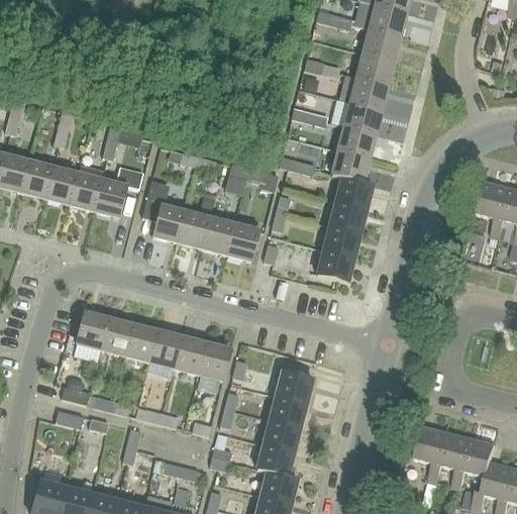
[(405,12),(408,0),(375,0),(374,4),(405,12)]
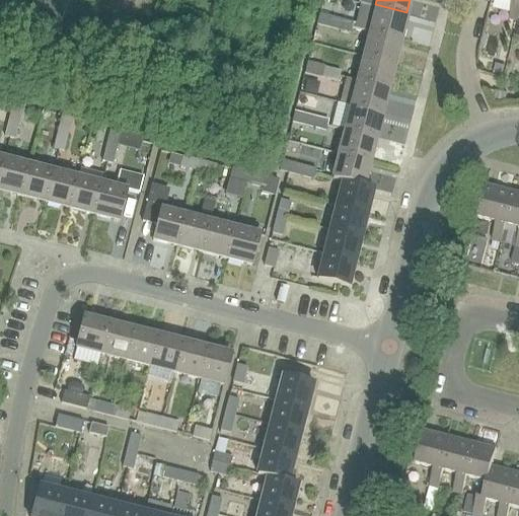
[(513,0),(509,15),(518,18),(518,15),(518,0),(513,0)]
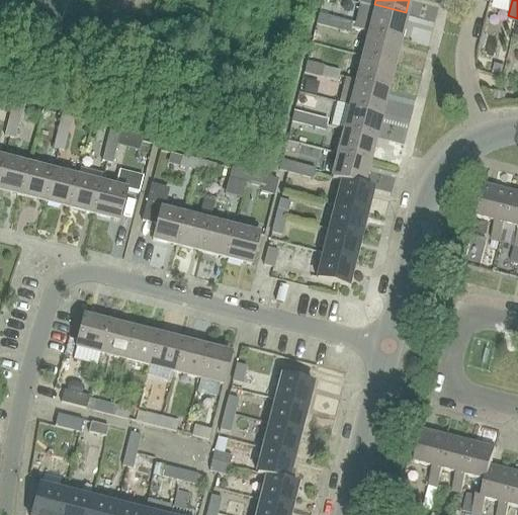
[(359,1),(354,25),(368,29),(374,4),(359,1)]
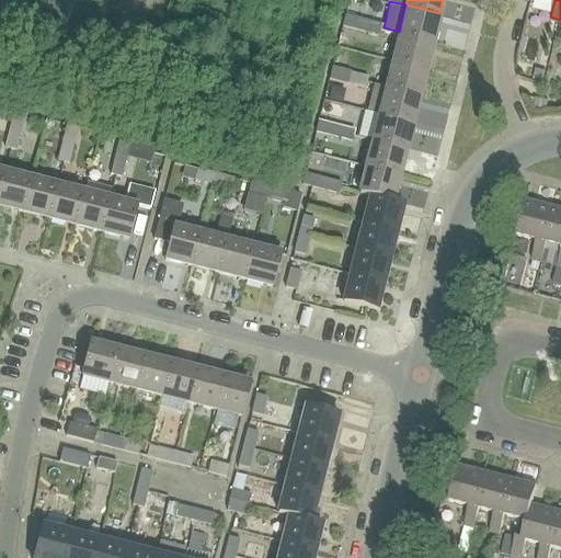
[(433,40),(439,13),(405,4),(399,32),(433,40)]
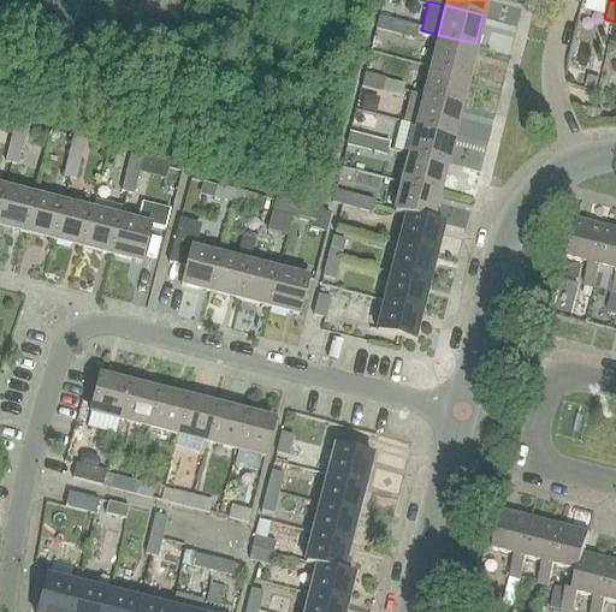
[(277,12),(254,10),(253,21),(276,23),(277,12)]
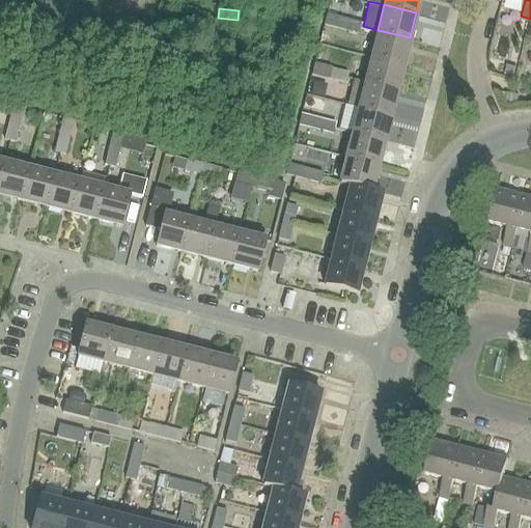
[(341,27),(344,17),(328,12),(325,23),(341,27)]
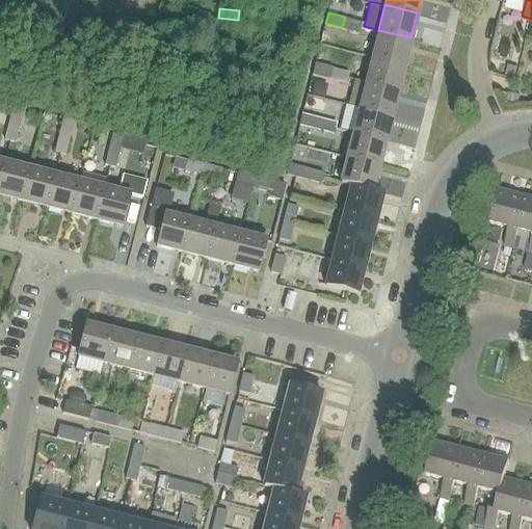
[(358,31),(362,21),(345,17),(342,27),(358,31)]
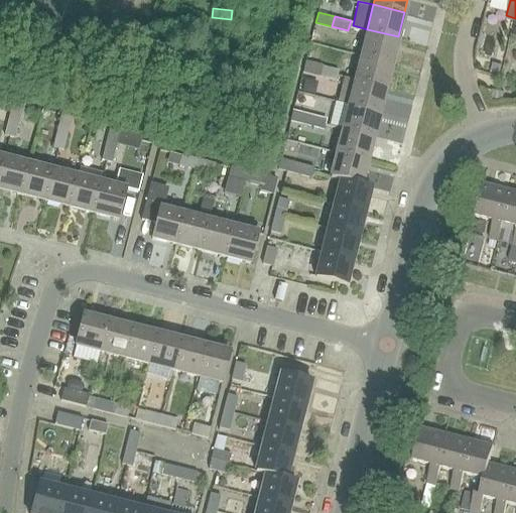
[(392,60),(398,36),(367,29),(361,53),(392,60)]
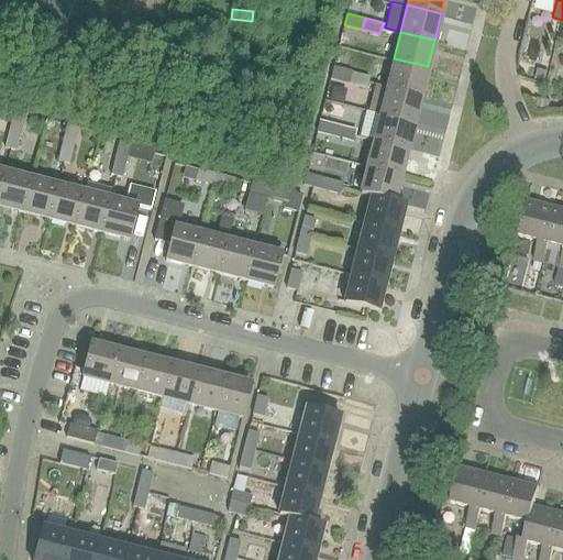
[(421,92),(428,66),(394,58),(387,85),(421,92)]
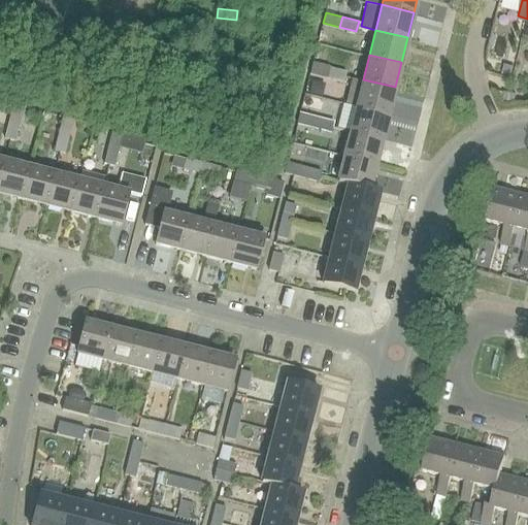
[(327,76),(329,66),(330,65),(312,61),(310,72),(327,76)]
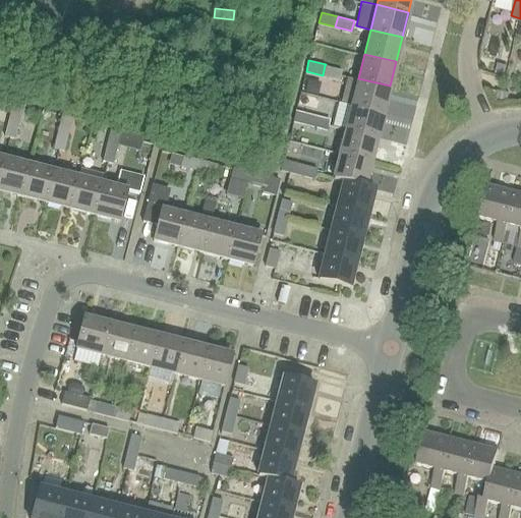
[(497,63),(495,72),(505,74),(507,65),(497,63)]
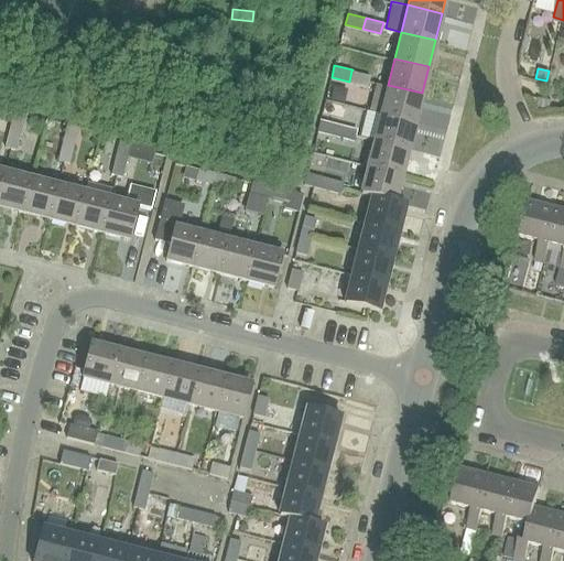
[(351,71),(349,82),(367,86),(370,75),(351,71)]
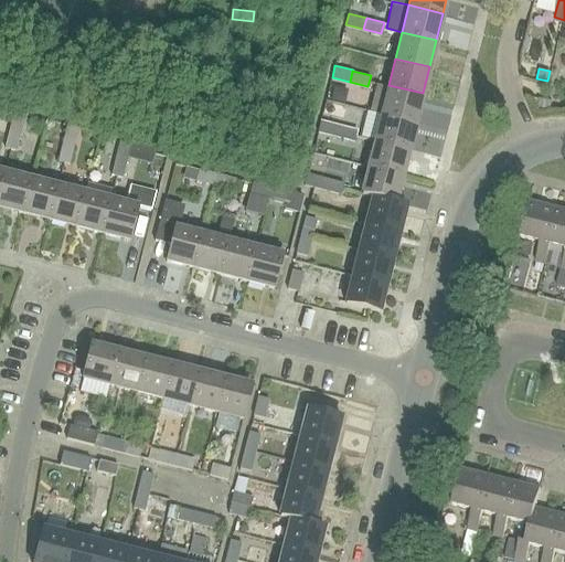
[(333,85),(331,98),(345,102),(348,87),(333,85)]
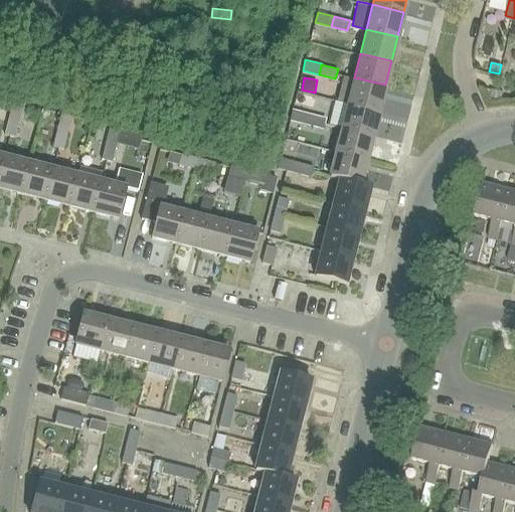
[(379,109),(385,84),(354,77),(348,102),(379,109)]
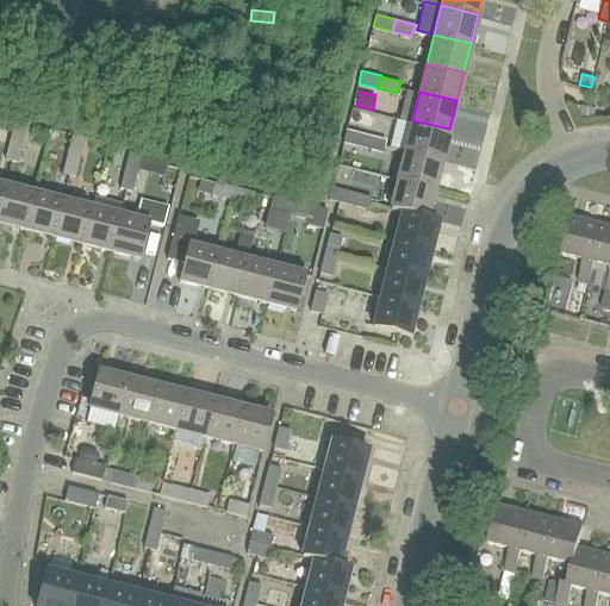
[(27,120),(16,117),(11,137),(23,139),(27,120)]
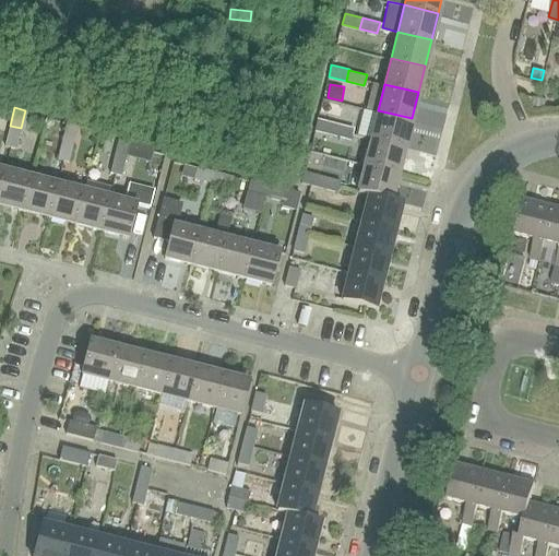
[(405,145),(412,118),(378,110),(371,137),(405,145)]
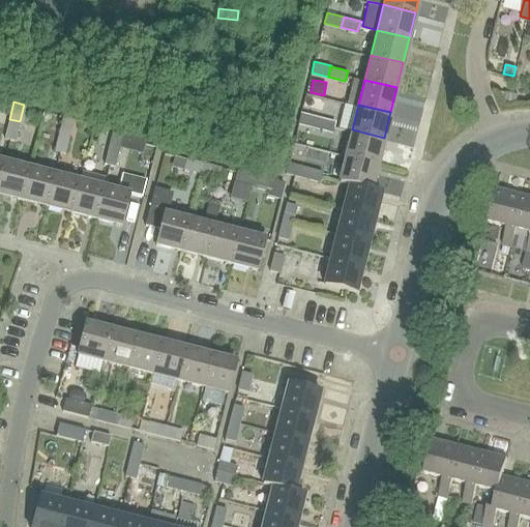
[(298,121),(316,126),(318,116),(301,112),(298,121)]
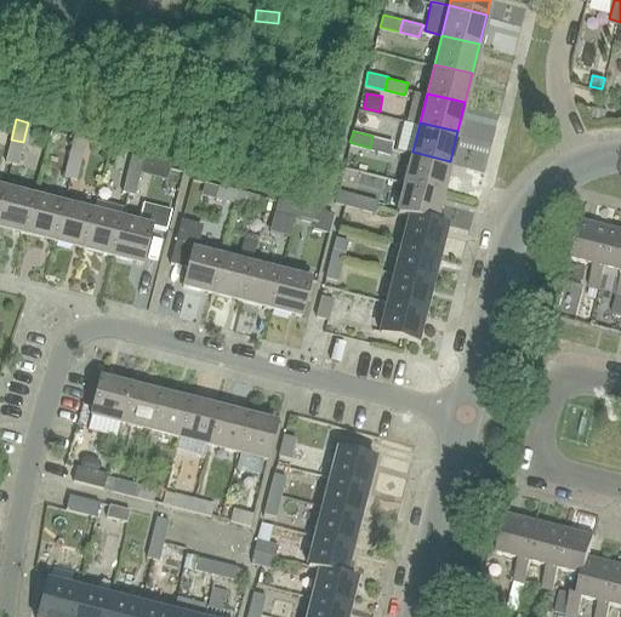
[(86,137),(75,135),(69,154),(81,158),(86,137)]
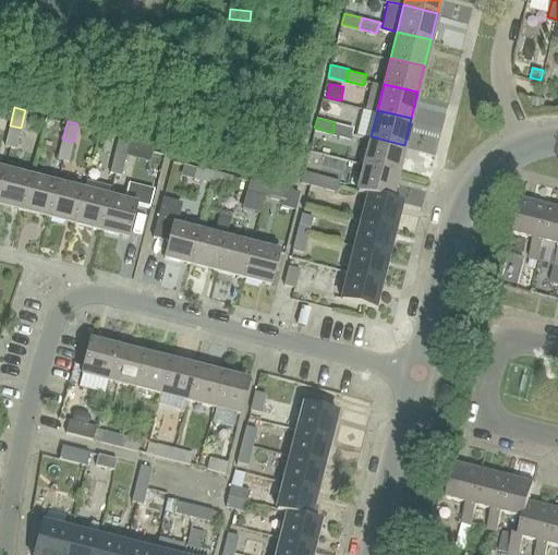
[(335,122),(332,133),(362,142),(364,137),(351,134),(352,127),(335,122)]
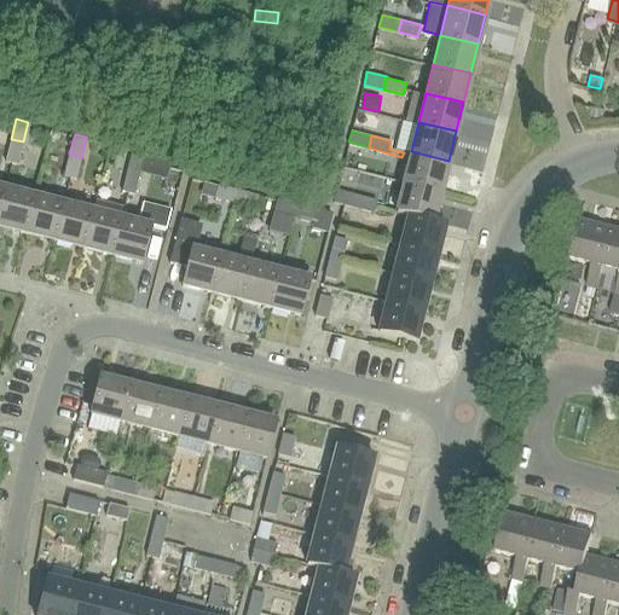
[(18,161),(23,141),(11,139),(6,158),(18,161)]
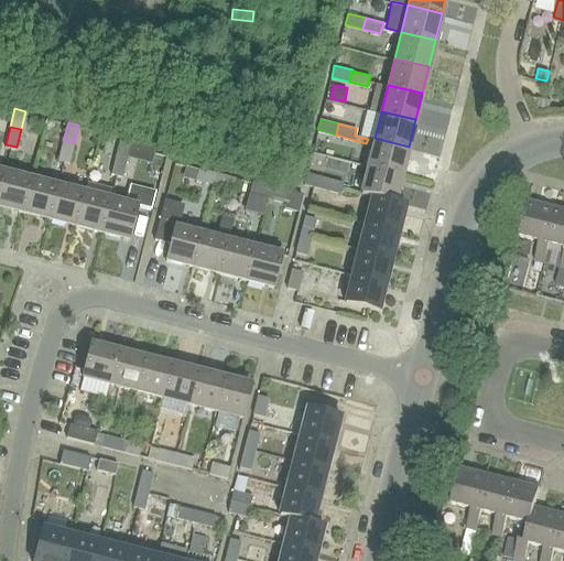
[(143,141),(121,136),(116,154),(127,157),(129,149),(140,152),(143,141)]
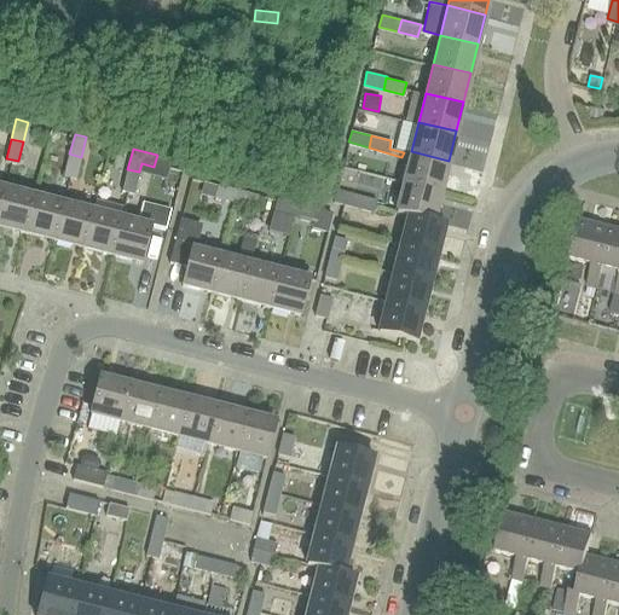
[(441,190),(449,161),(411,151),(404,180),(441,190)]
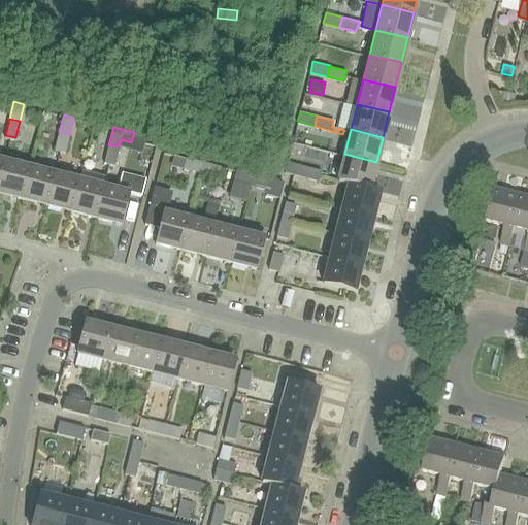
[(69,134),(59,131),(55,149),(65,151),(69,134)]
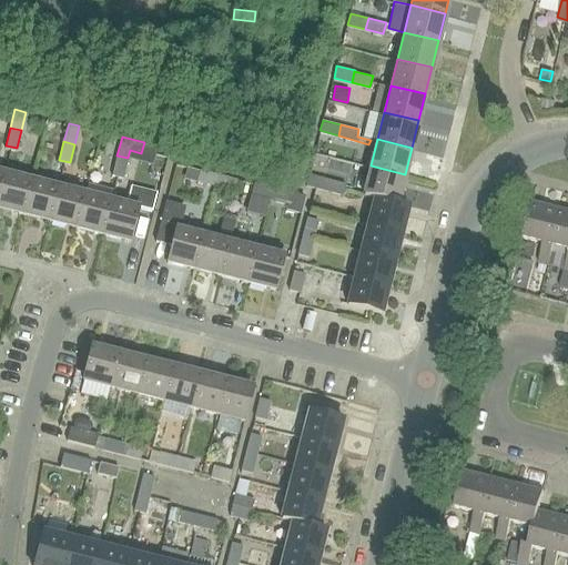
[(117,155),(112,173),(123,177),(128,158),(117,155)]
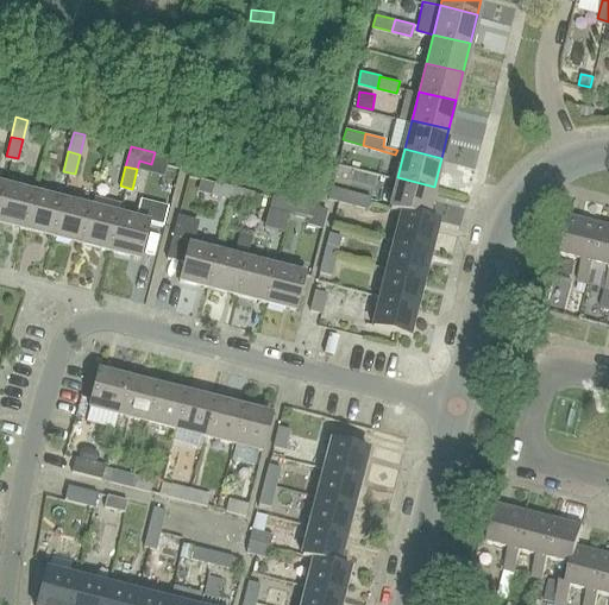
[(427,214),(434,187),(397,177),(390,207),(401,209),(402,209),(427,214)]
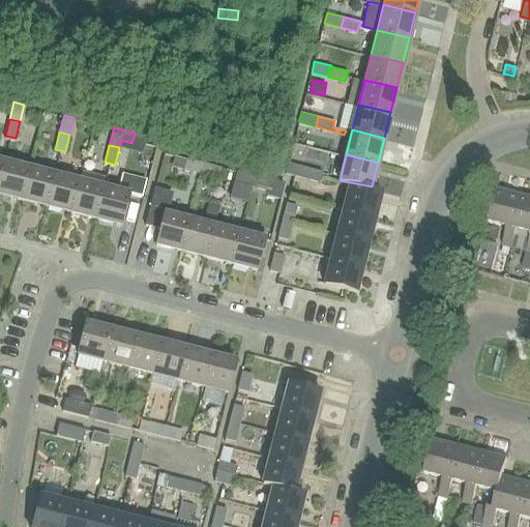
[(184,167),(202,172),(204,160),(187,156),(184,167)]
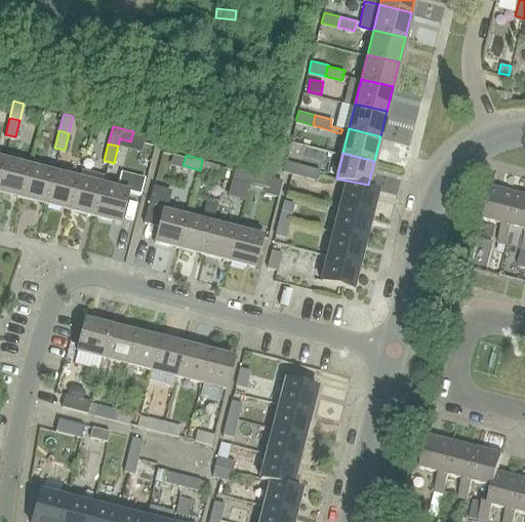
[(0,190),(22,196),(29,164),(4,158),(0,174),(0,190)]
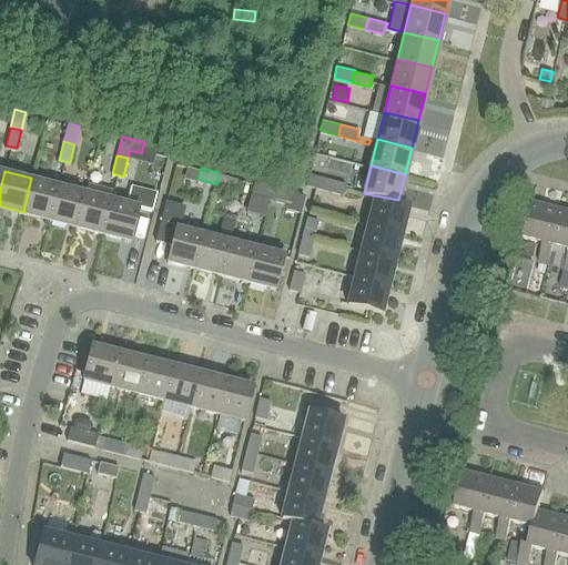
[(216,184),(234,189),(237,178),(219,172),(216,184)]
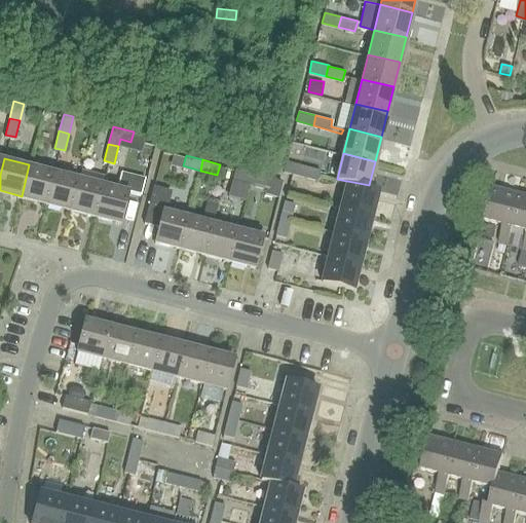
[(287,160),(284,171),(300,175),(303,164),(287,160)]
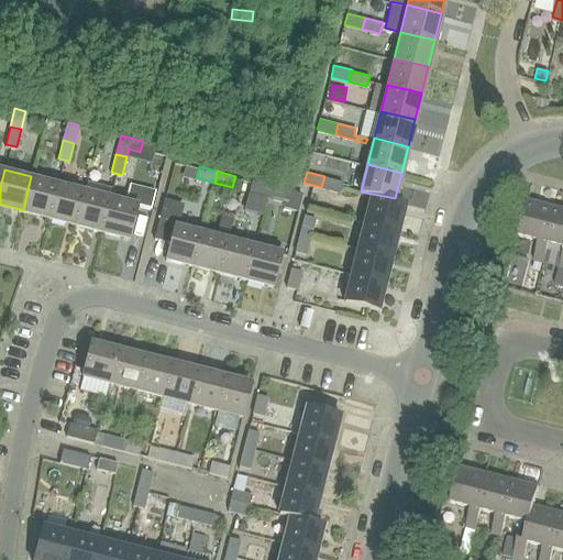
[(50,217),(57,183),(31,176),(23,210),(50,217)]
